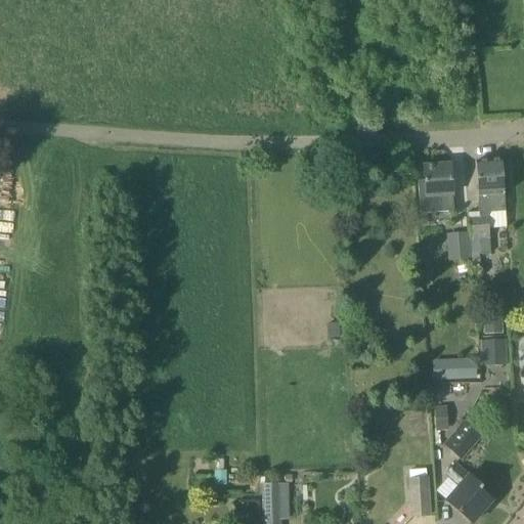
[(490,213),(505,212),(501,161),(475,163),(479,218),(469,219),(471,256),(490,255),(487,218),(490,213)]
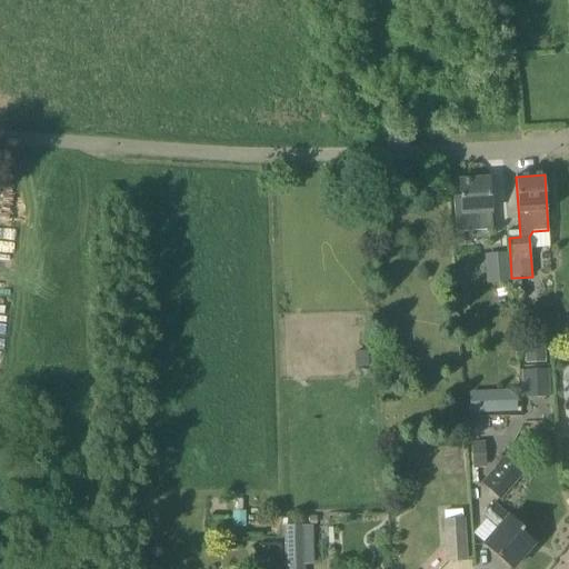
[(492,230),(491,212),(489,179),(459,181),(460,197),(453,198),(457,232),(492,230)]
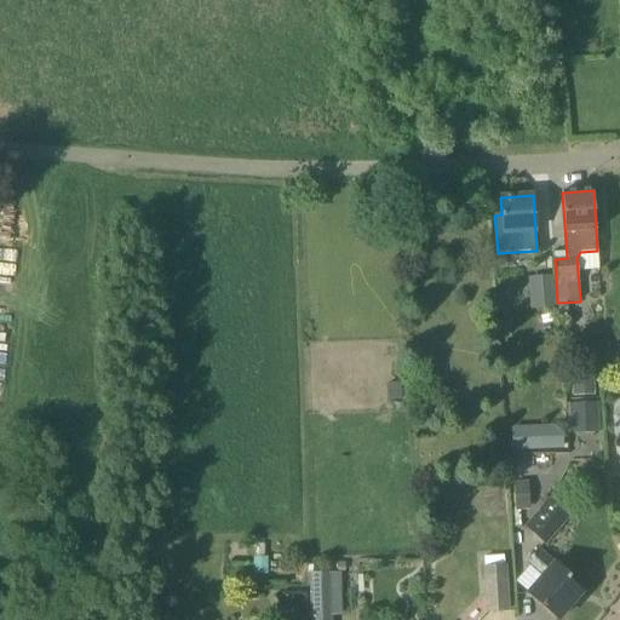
[(530,308),(557,306),(555,275),(528,277),(530,308)]
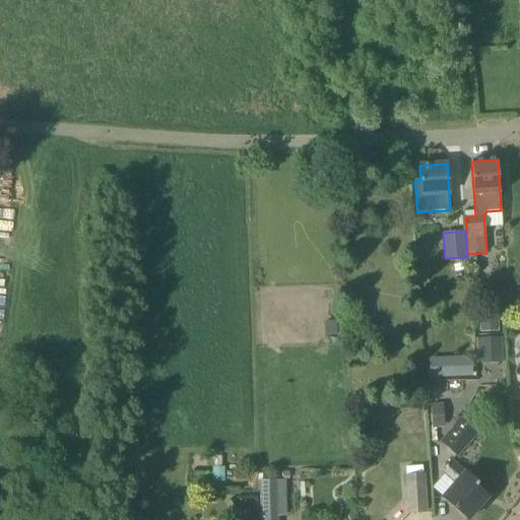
[(501,338),(481,338),(481,363),(501,363),(501,338)]
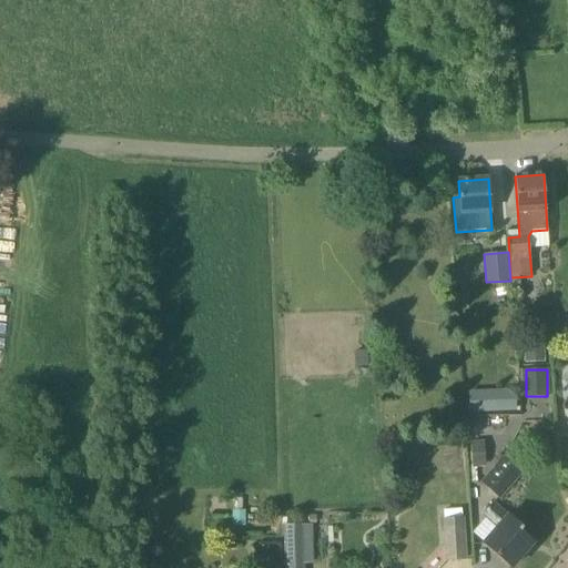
[(515,411),(515,387),(468,389),(468,412),(515,411)]
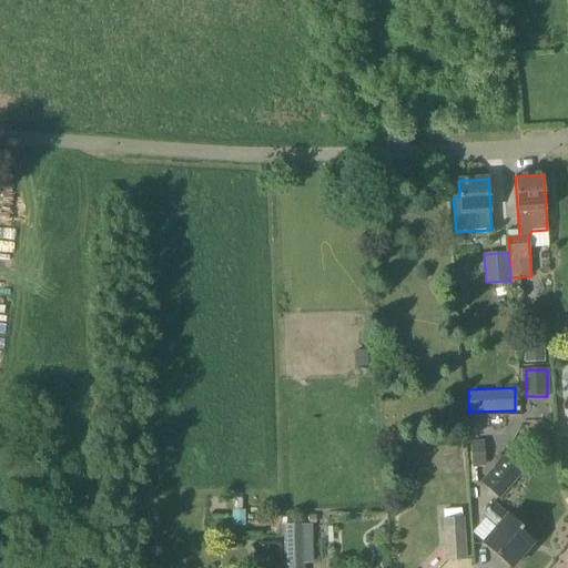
[(498,498),(521,472),(505,457),(482,484),(498,498)]
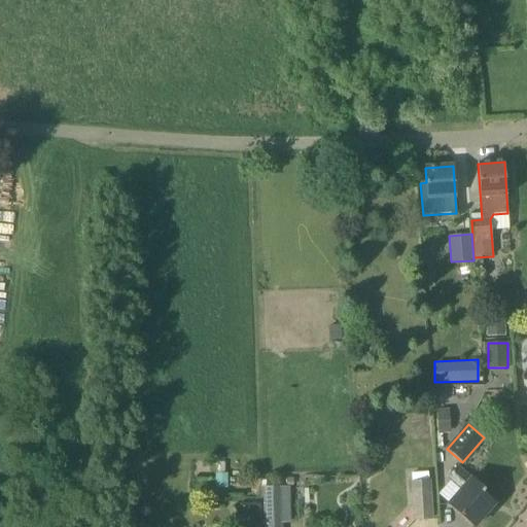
[(485,491),(457,466),(448,478),(461,490),(449,504),(475,526),(494,504),(482,494),(485,491)]
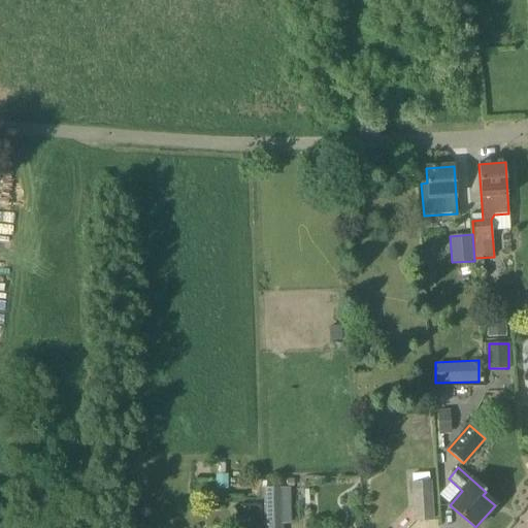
[(429,482),(429,473),(413,475),(413,483),(411,483),(415,522),(434,520),(431,481),(429,482)]
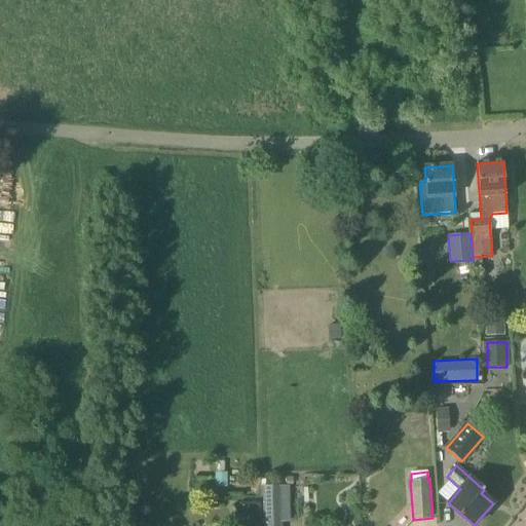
[(280,486),(262,486),(263,523),(282,522),(280,486)]
